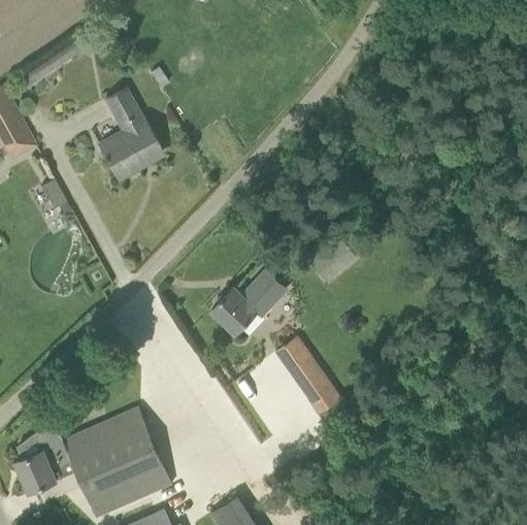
[(90,33),(18,83),(24,92),(76,57),(78,61),(99,45),(90,33)]
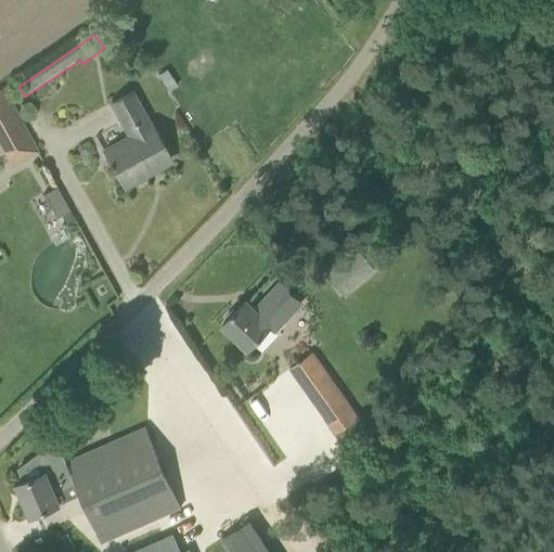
[(104,155),(123,189),(171,163),(152,128),(150,129),(131,94),(111,106),(129,140),(104,155)]
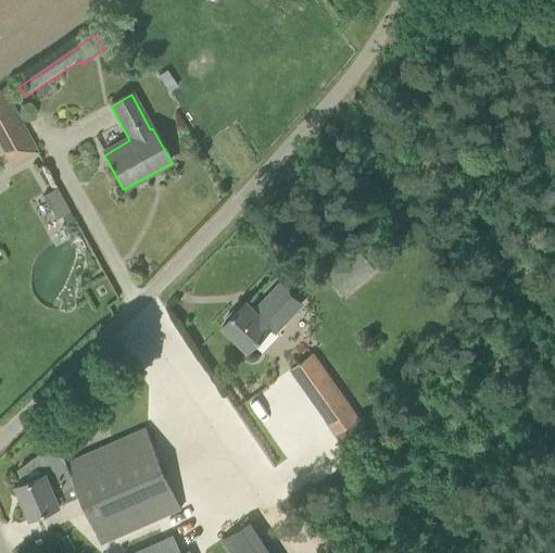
[(37,155),(15,115),(0,123),(0,139),(13,164),(35,152),(37,155)]
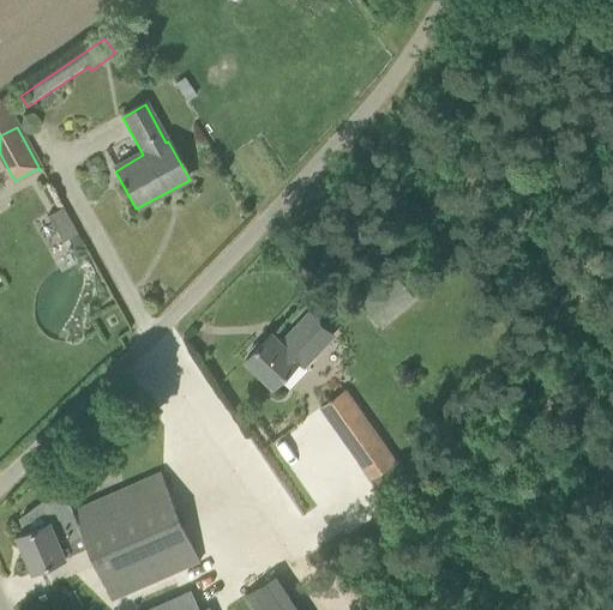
[(77,235),(62,207),(47,216),(61,243),(77,235)]
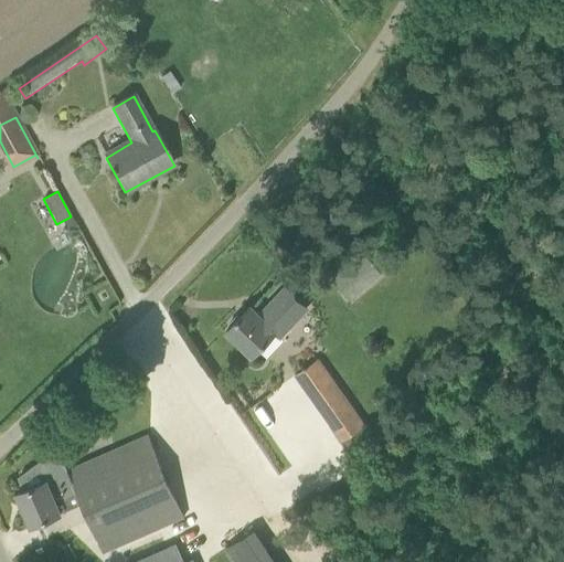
[(351,304),(382,276),(362,254),(332,282),(351,304)]
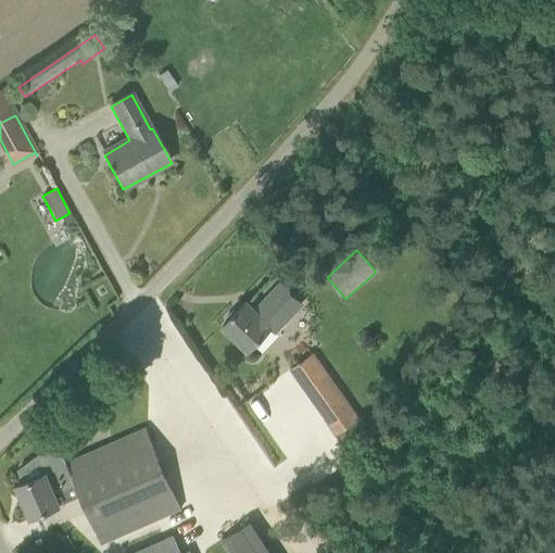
[(227,324),(223,327),(249,352),(270,329),(275,334),(302,305),(282,286),(255,313),(246,304),(235,315),(234,314),(226,322),(227,324)]
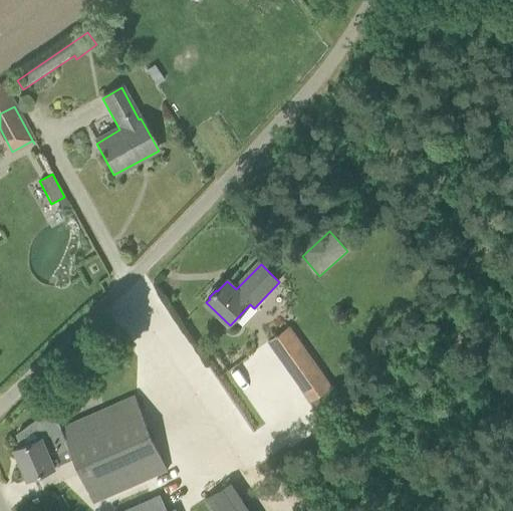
[(308,400),(328,386),(289,329),(268,343),(308,400)]
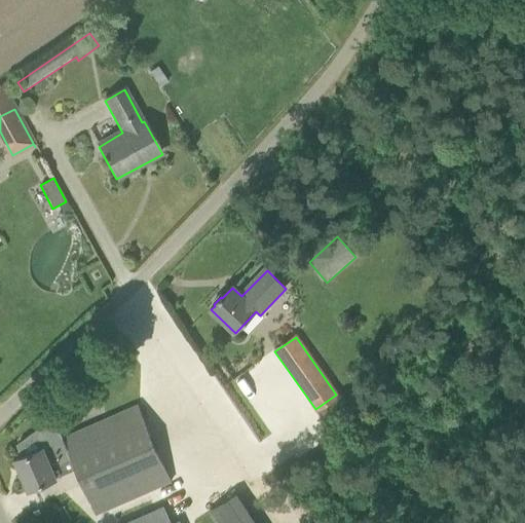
[(30,491),(55,480),(51,470),(71,460),(96,516),(172,483),(138,407),(63,440),(63,442),(42,450),(42,449),(16,460),(30,491)]
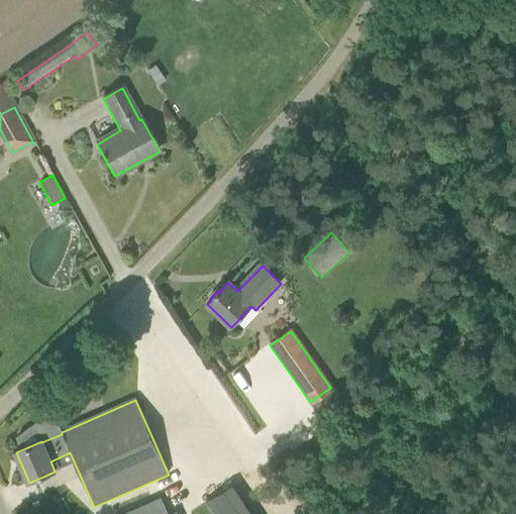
[(250,513),(235,483),(207,497),(215,513),(250,513)]
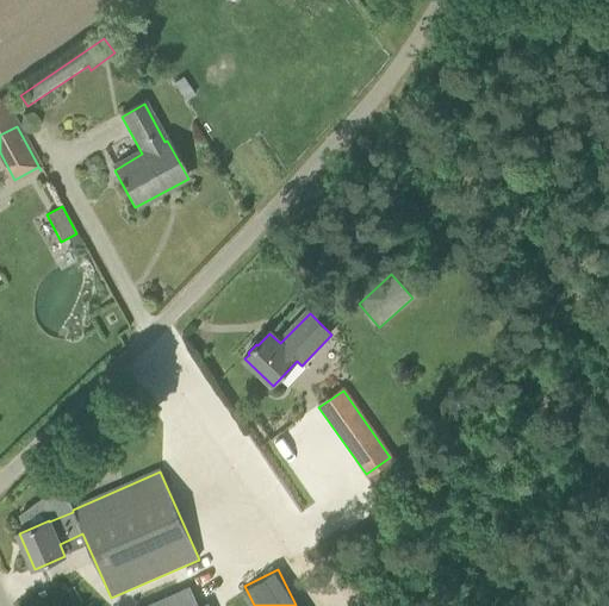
[(194,605),(187,589),(148,605),(194,605)]
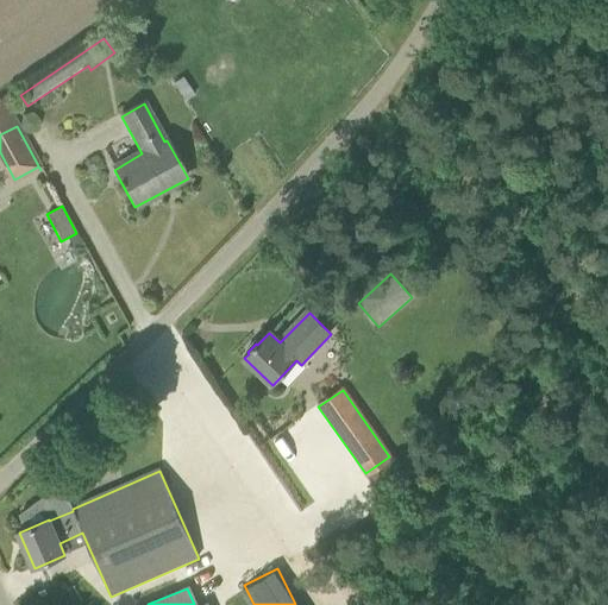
All buildings are outlined.
